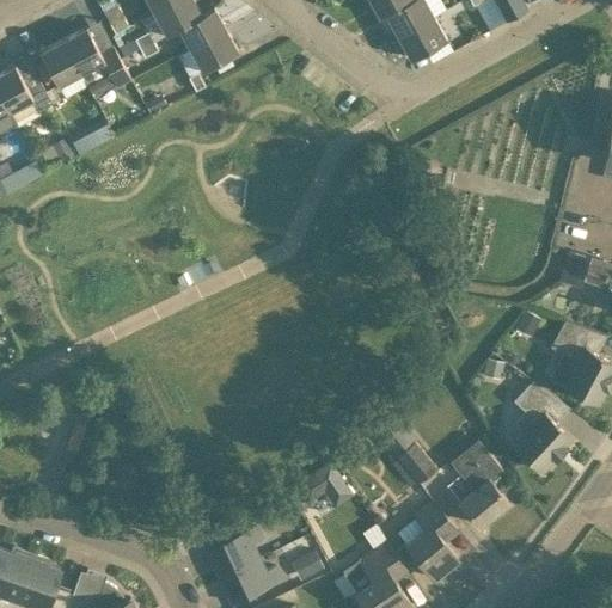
[(146,0),(154,13),(179,0),(146,0)]
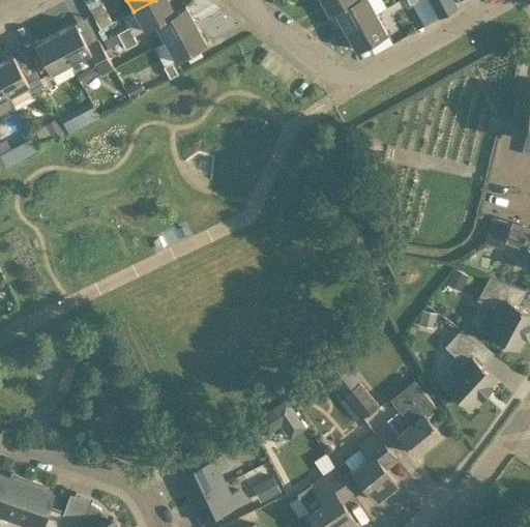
[(167,0),(155,0),(134,11),(144,30),(154,24),(174,13),(167,0)]
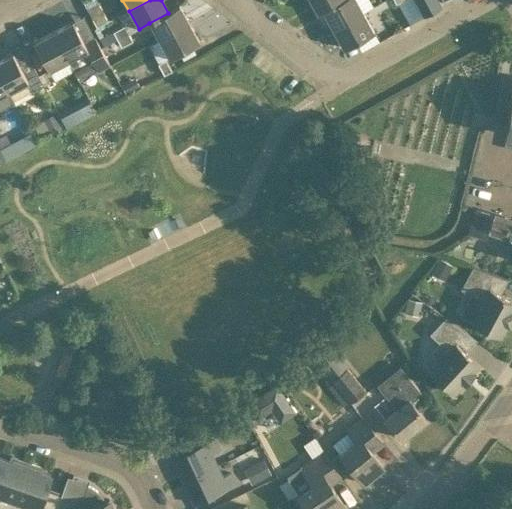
[(309,0),(318,15),(323,12),(345,0),(309,0)]
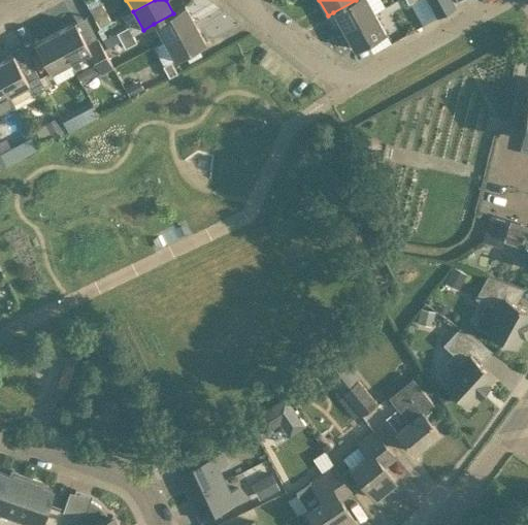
[(365,0),(356,0),(333,12),(343,32),(374,15),(365,0)]
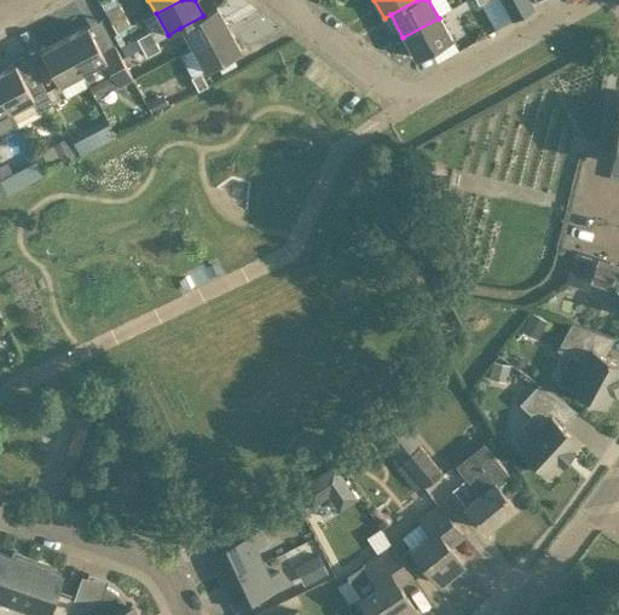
[(131,28),(126,18),(119,6),(105,13),(117,35),(131,28)]
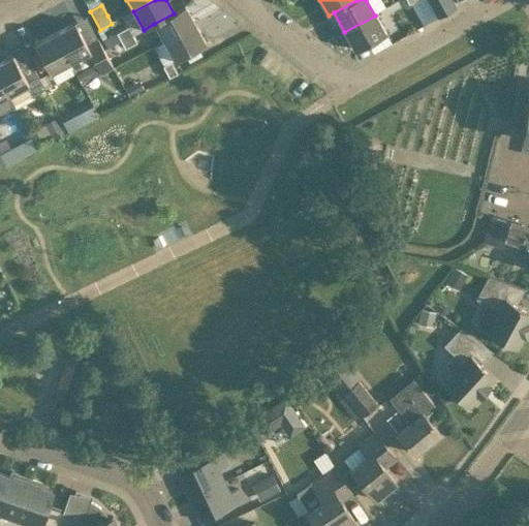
[(158,47),(164,42),(195,26),(185,7),(174,13),(154,24),(159,33),(153,36),(158,47)]
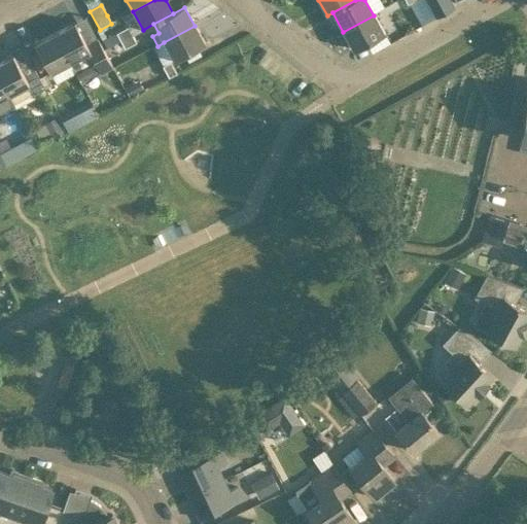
[(384,35),(374,15),(343,32),(354,51),(384,35)]
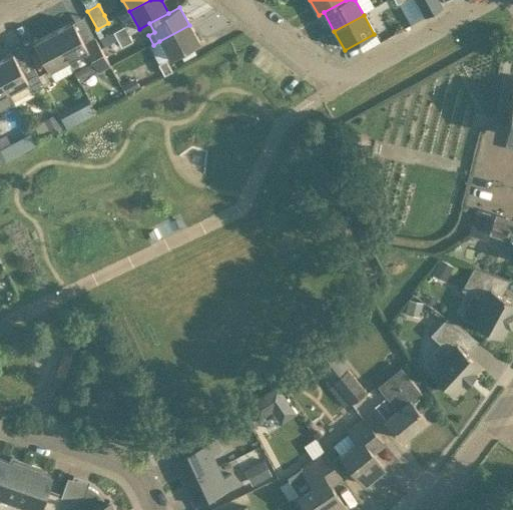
[(69,62),(67,63),(68,65),(73,73),(91,63),(97,73),(97,74),(109,68),(94,39),(84,44),(73,25),(73,23),(53,34),(69,62)]
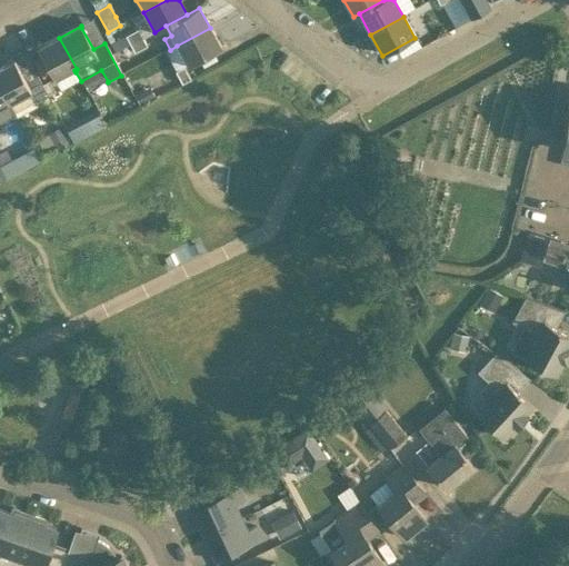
[(183,69),(188,67),(189,68),(201,59),(221,49),(210,28),(177,46),(170,50),(166,52),(176,72),(183,69)]
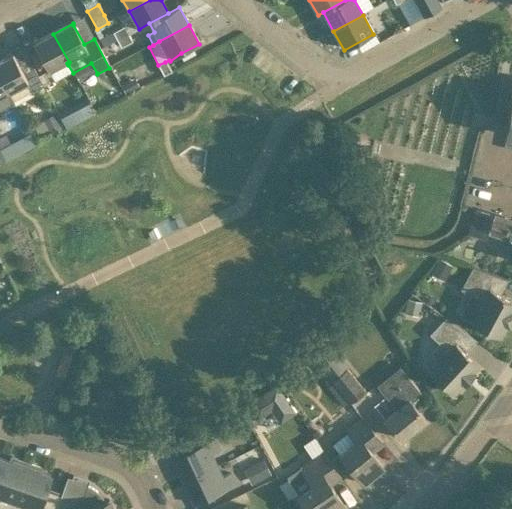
[(112,34),(116,41),(121,50),(132,43),(124,28),(112,34)]
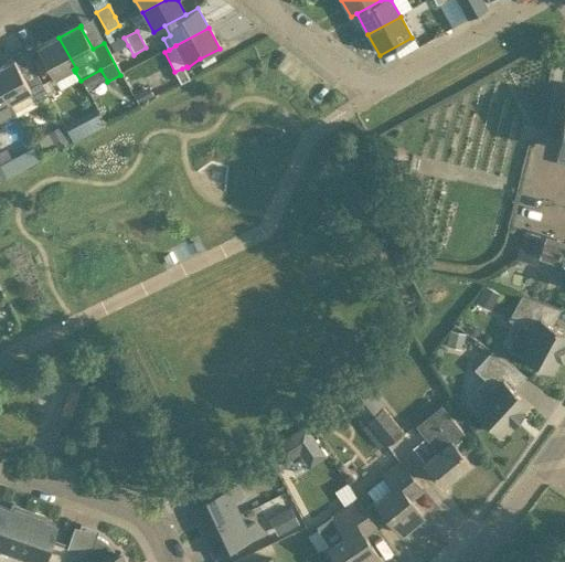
[(74,70),(76,69),(59,38),(36,49),(54,81),(74,70)]
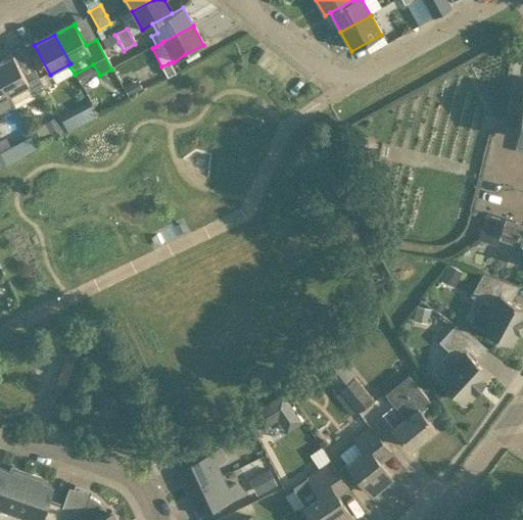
[(0,63),(0,80),(9,97),(14,105),(37,94),(43,90),(21,49),(10,54),(11,57),(0,63)]
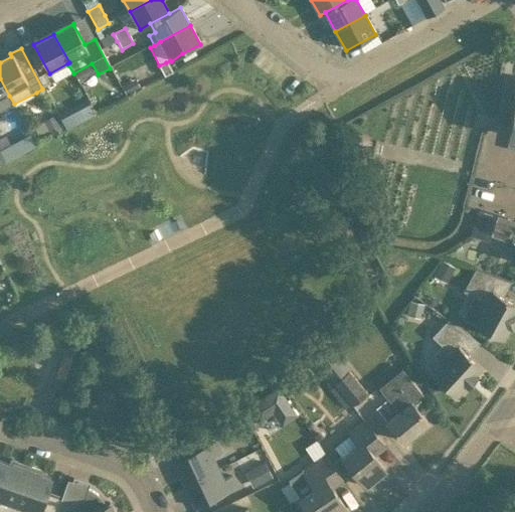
[(158,66),(164,78),(172,74),(166,62),(159,65),(158,66)]
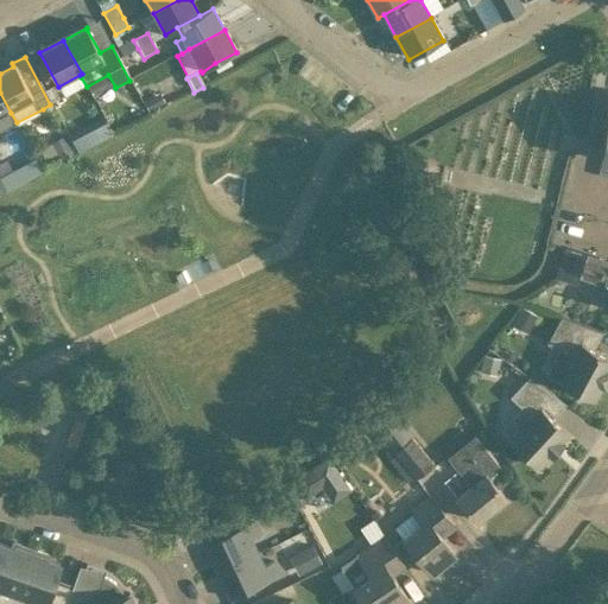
[(0,133),(17,125),(17,122),(11,113),(0,93),(0,133)]
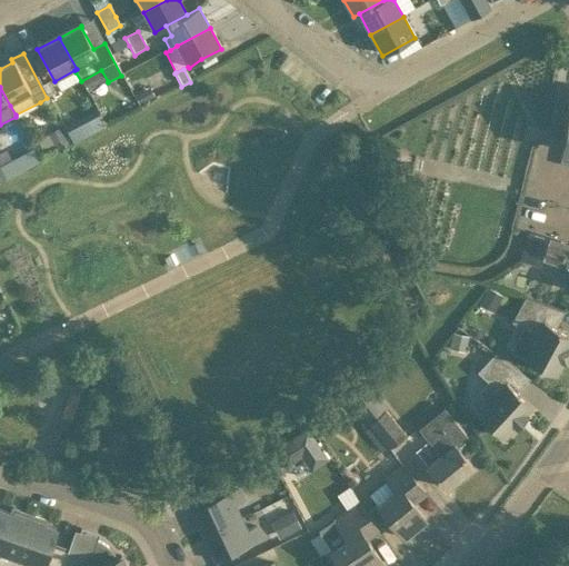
[(135,97),(139,106),(148,101),(143,92),(135,97)]
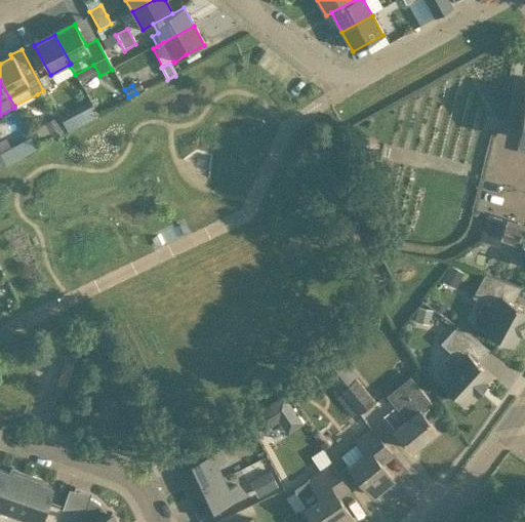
[(43,90),(37,94),(40,101),(47,96),(43,90)]
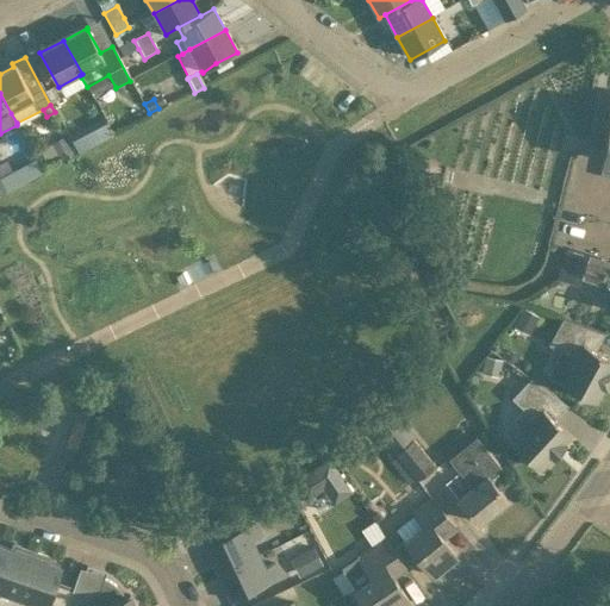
[(91,150),(81,132),(69,138),(79,156),(91,150)]
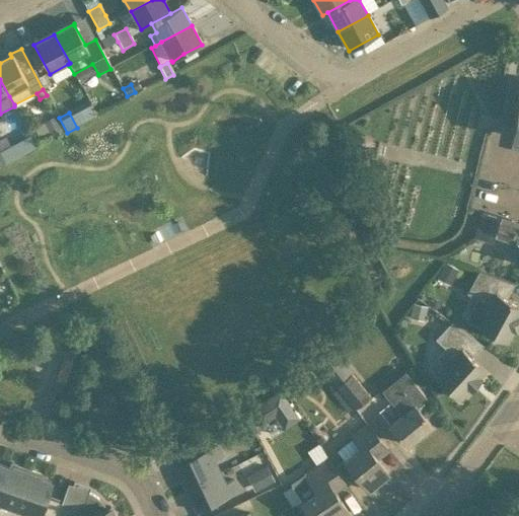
[(44,124),(51,137),(63,130),(56,118),(44,124)]
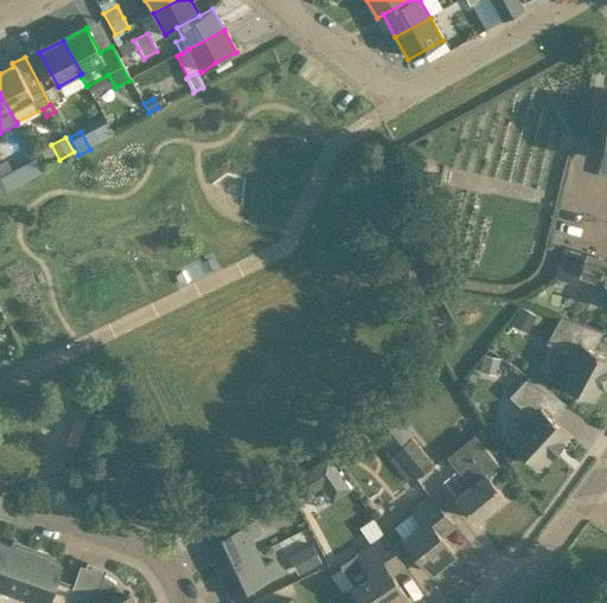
[(34,159),(0,177),(0,179),(7,193),(43,174),(34,159)]
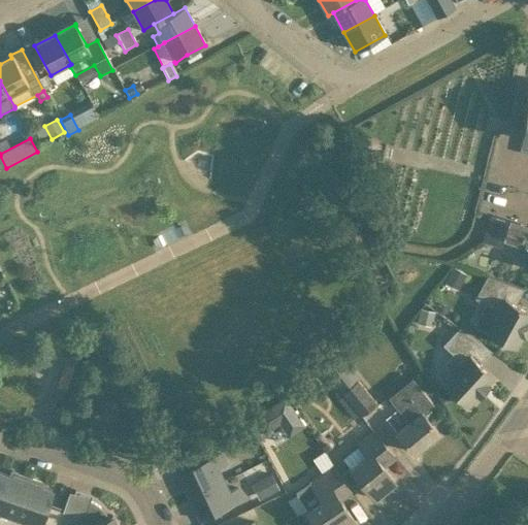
[(501,249),(503,239),(527,247),(527,229),(490,218),(483,242),(501,249)]
